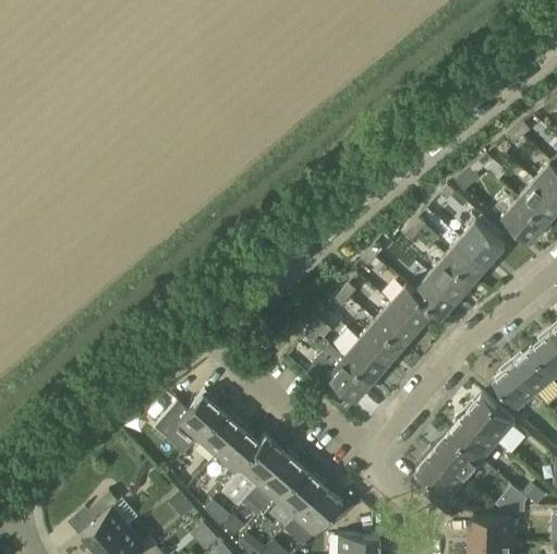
[(556,104),(554,100),(546,107),(552,113),(556,109),(556,104)]
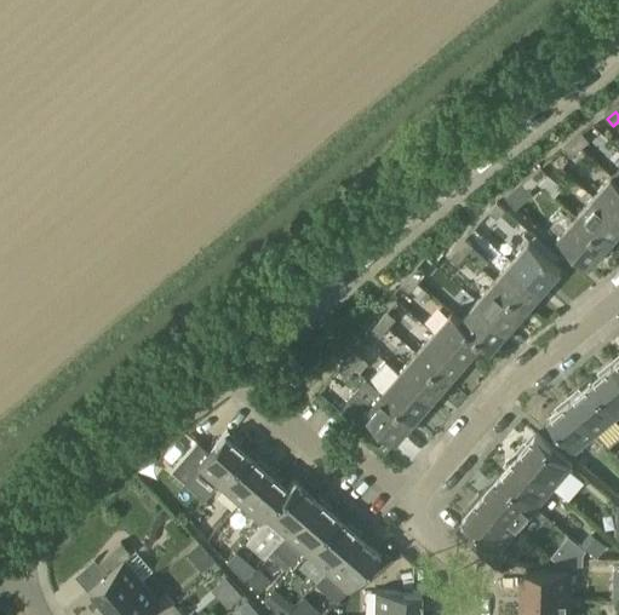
[(583,151),(591,144),(584,137),(575,144),(583,151)]
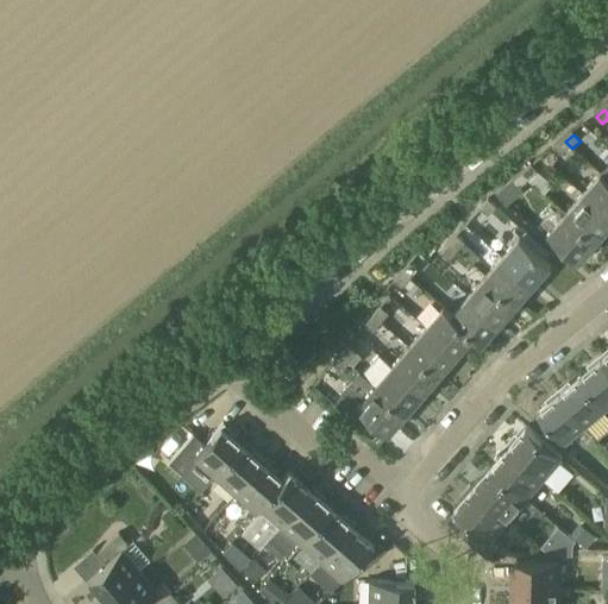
[(572,149),(565,142),(556,149),(563,156),(572,149)]
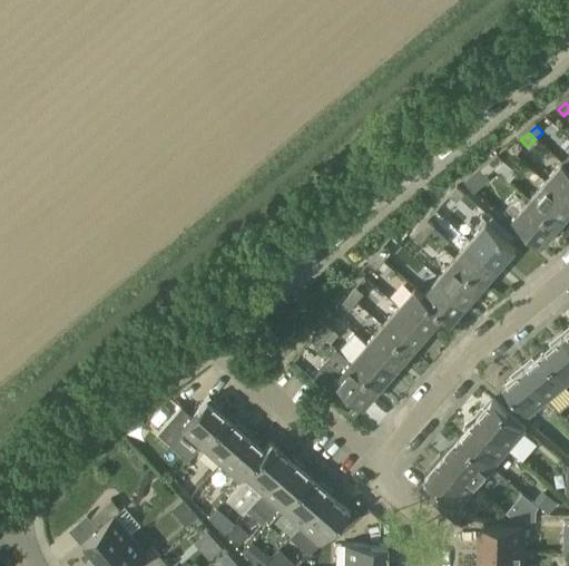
[(490,164),(496,172),(504,164),(499,157),(490,164)]
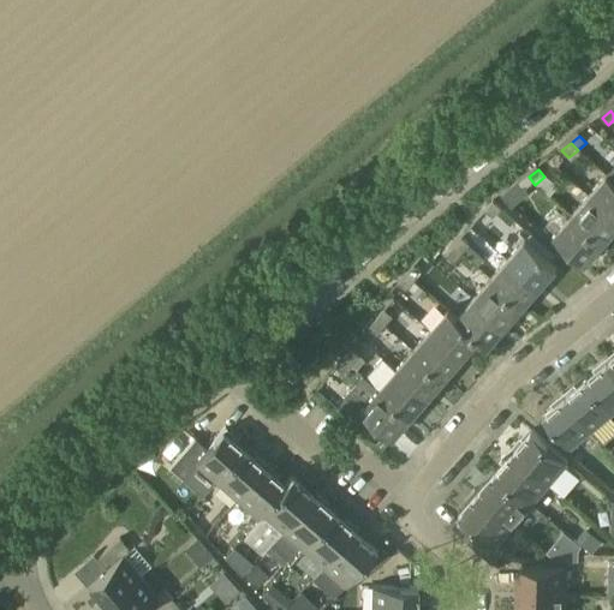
[(526,192),(535,185),(529,177),(520,184),(501,199),(514,211),(530,197),(526,192)]
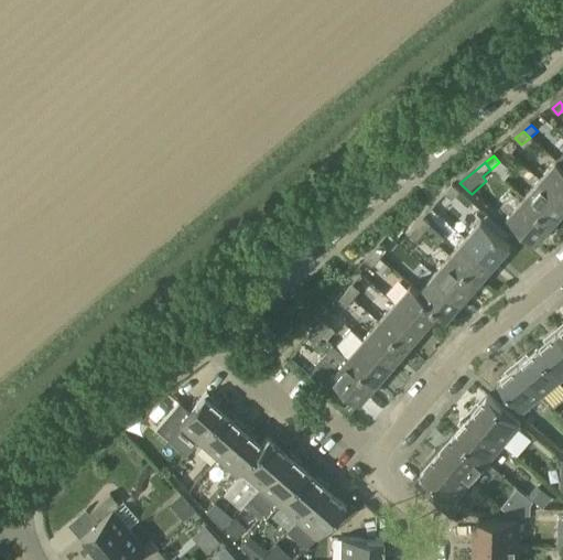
[(562,168),(558,163),(541,182),(562,200),(562,168)]
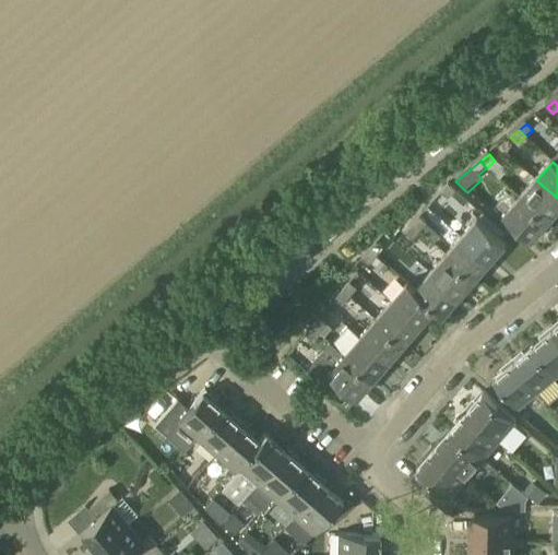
[(557,198),(536,180),(521,198),(549,223),(557,213),(557,198)]
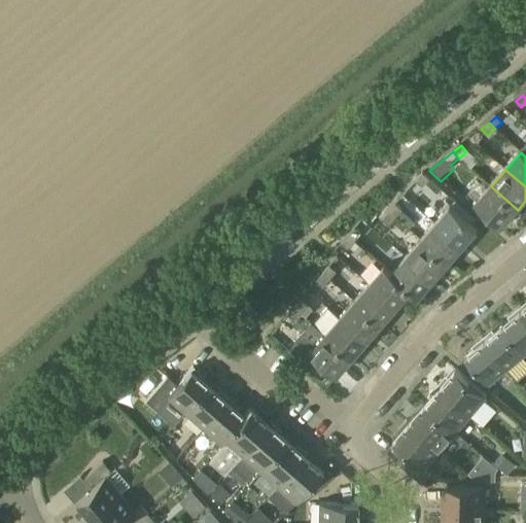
[(424,175),(418,183),(424,188),(430,181),(424,175)]
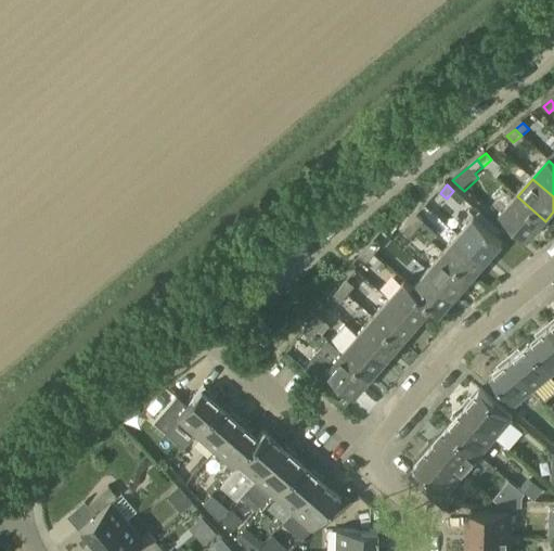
[(545,221),(517,196),(501,215),(530,240),(545,221)]
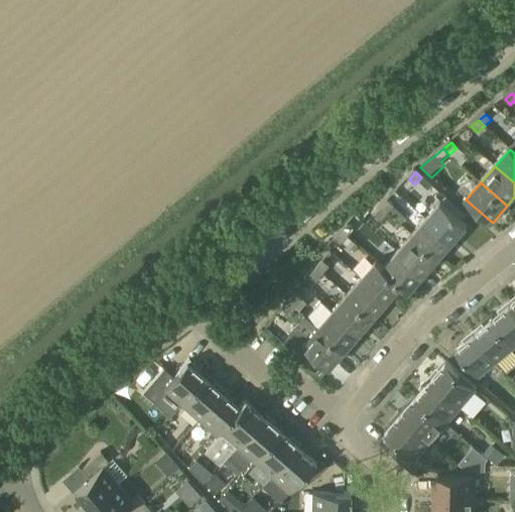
[(382,211),(388,216),(389,214),(395,208),(389,203),(382,211)]
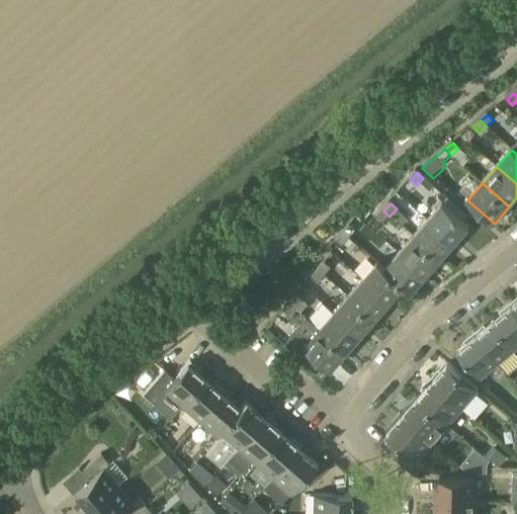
[(443,204),(428,222),(455,245),(470,227),(443,204)]
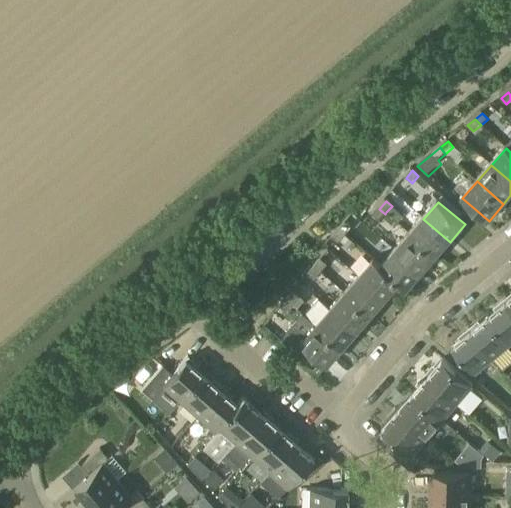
[(403,216),(392,207),(387,213),(398,222),(403,216)]
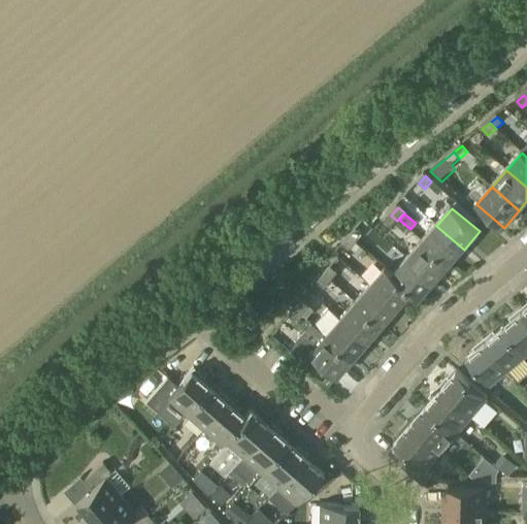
[(391,216),(385,223),(391,228),(397,221),(391,216)]
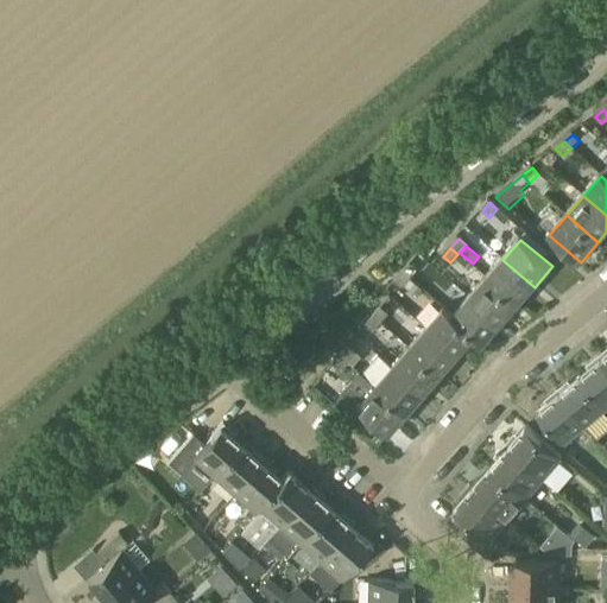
[(535,287),(503,260),(486,279),(517,306),(535,287)]
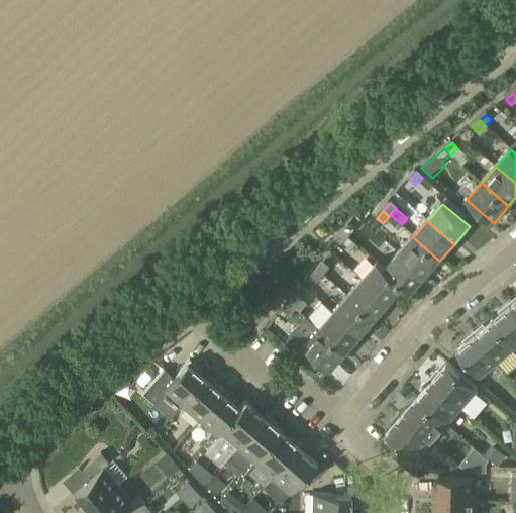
[(349,238),(355,231),(349,225),(343,232),(349,238)]
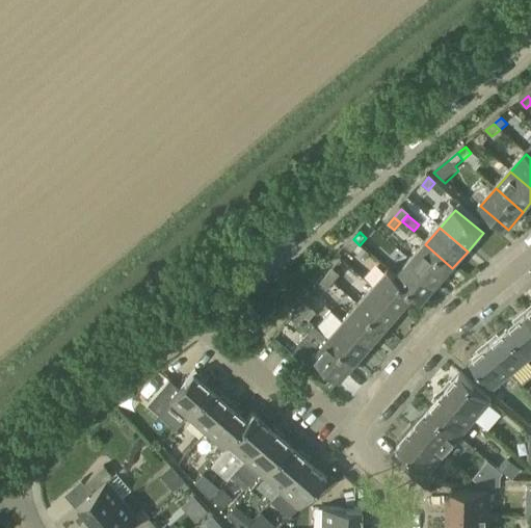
[(360,245),(353,239),(346,247),(352,254),(360,245)]
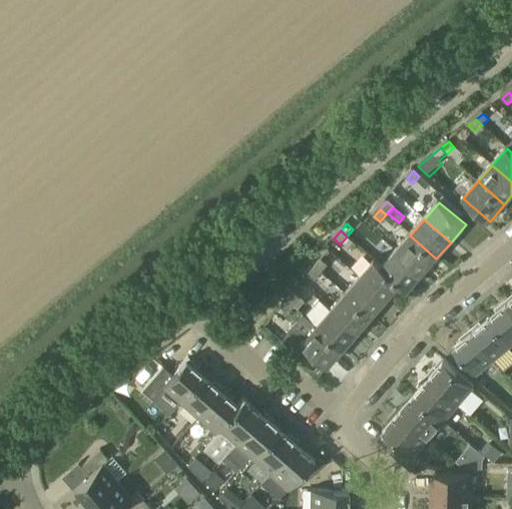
[(436,259),(410,235),(396,251),(422,275),(436,259)]
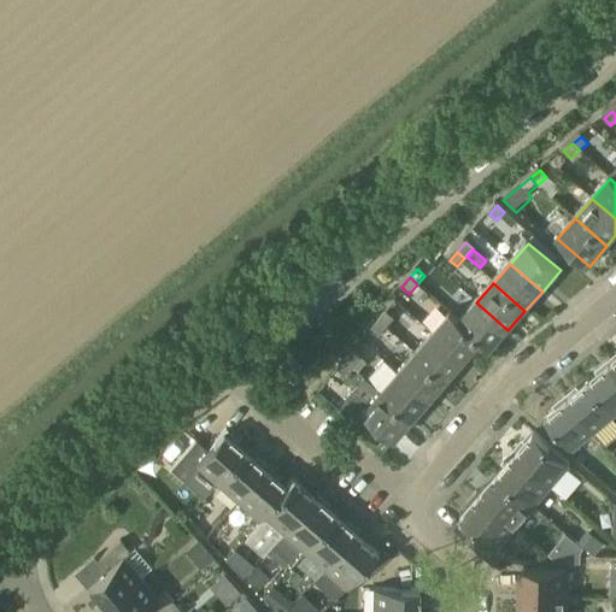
[(476,302),(461,322),(459,323),(482,342),(481,343),(491,351),(508,330),(476,302)]
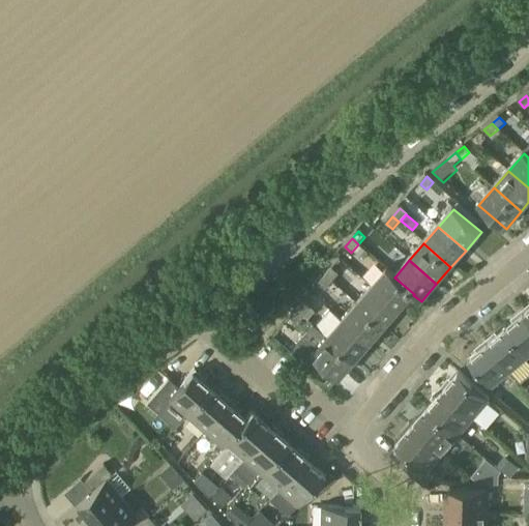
[(394,278),(395,276),(387,269),(372,288),(400,312),(413,295),(414,294),(394,278)]
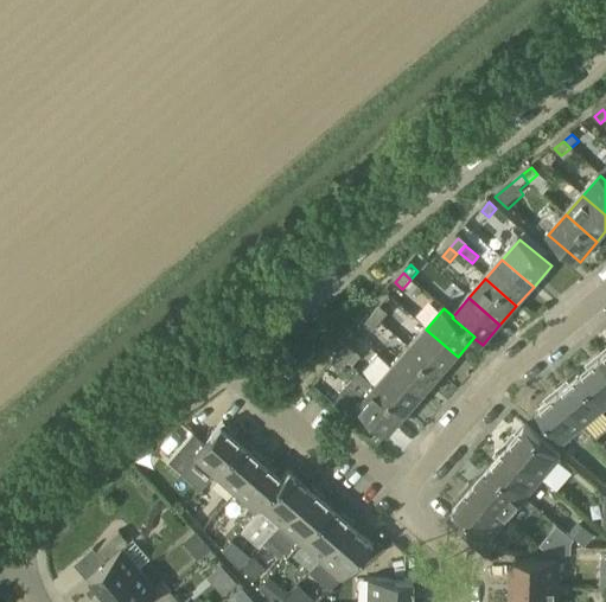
[(382,324),(389,315),(382,309),(374,318),(382,324)]
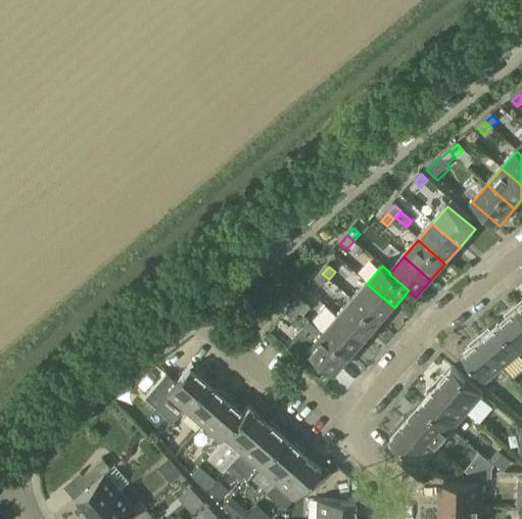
[(329,279),(322,274),(316,281),(322,287),(329,279)]
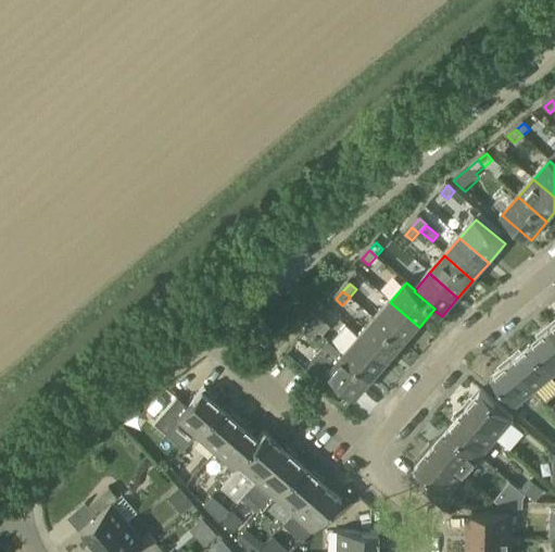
[(419,327),(390,302),(375,320),(403,345),(419,327)]
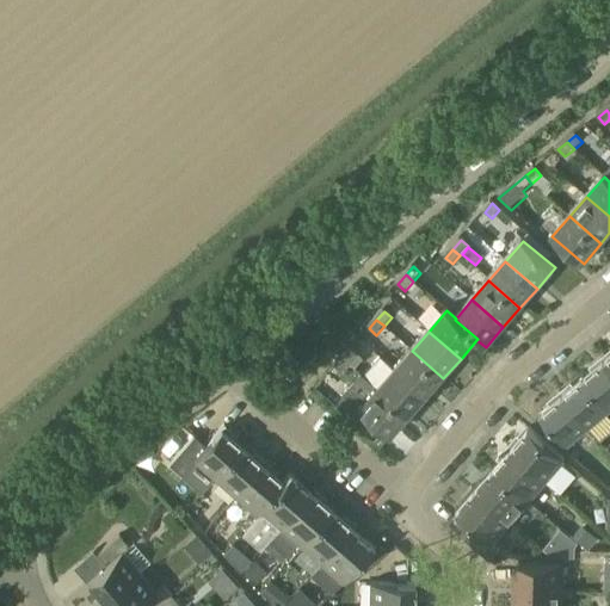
[(443,378),(412,351),(404,344),(400,347),(408,354),(395,370),(426,397),(443,378)]
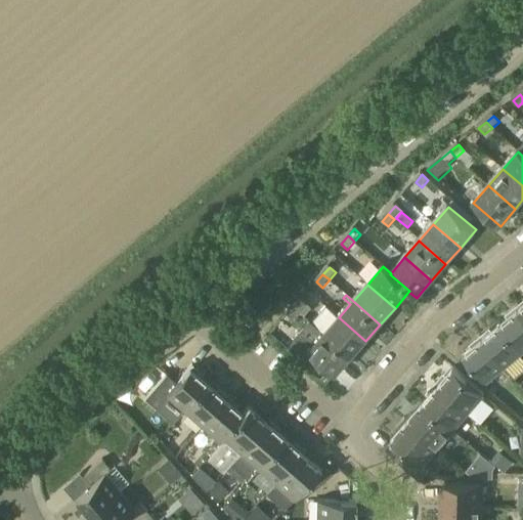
[(301,313),(307,306),(300,300),(294,308),(301,313)]
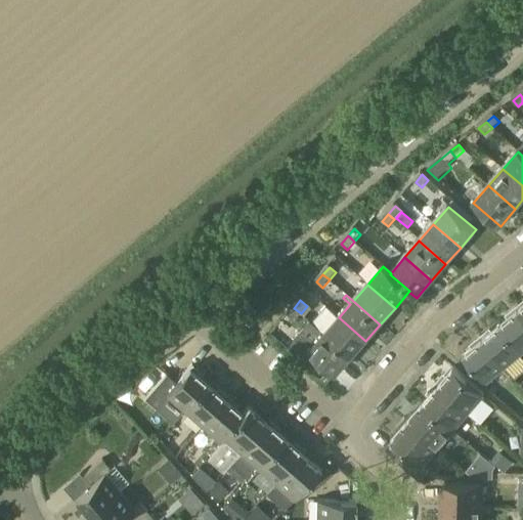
[(301,313),(294,308),(288,315),(294,321),(301,313)]
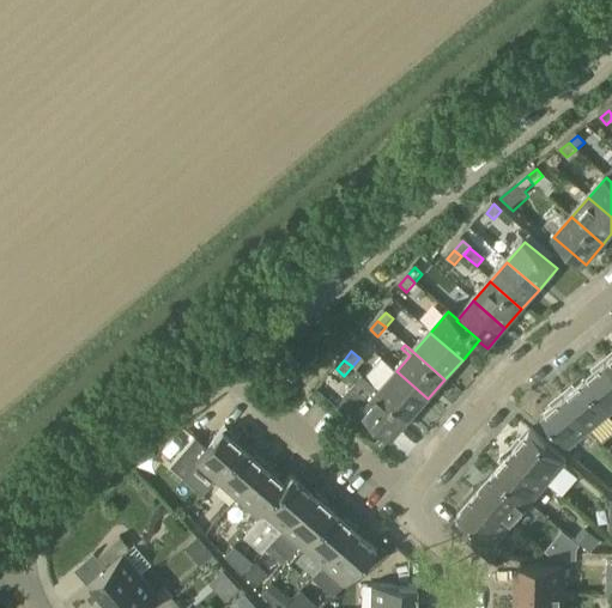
[(611,370),(607,364),(586,382),(611,414),(611,370)]
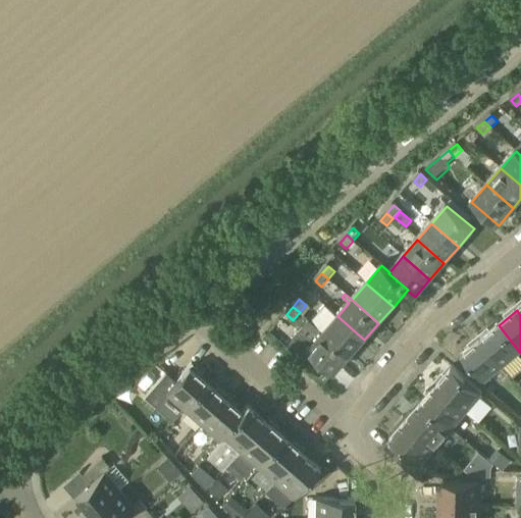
[(364,340),(337,316),(323,333),(350,356),(364,340)]
